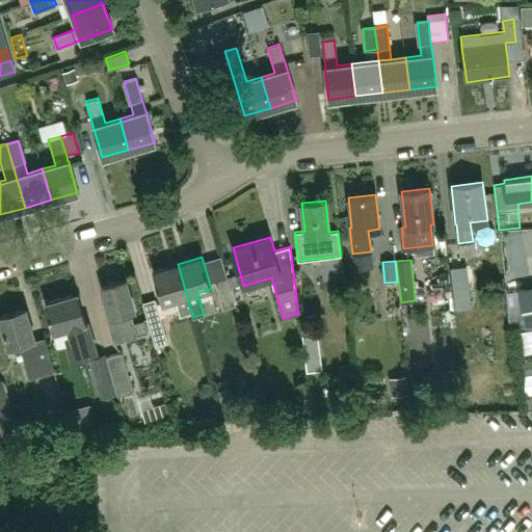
[(191,313),(178,264),(153,271),(162,303),(177,298),(182,316),(191,313)]
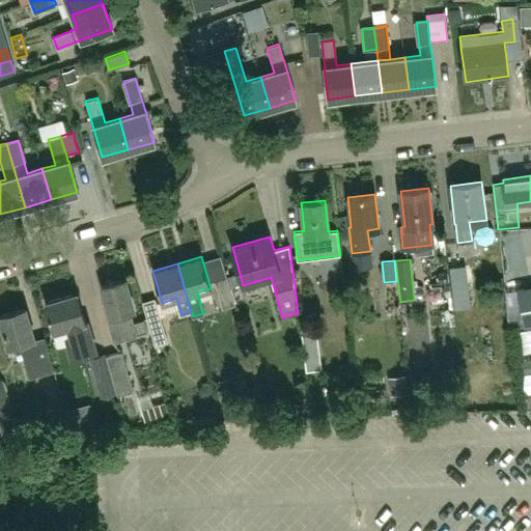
[(223,309),(234,305),(226,277),(214,281),(223,309)]
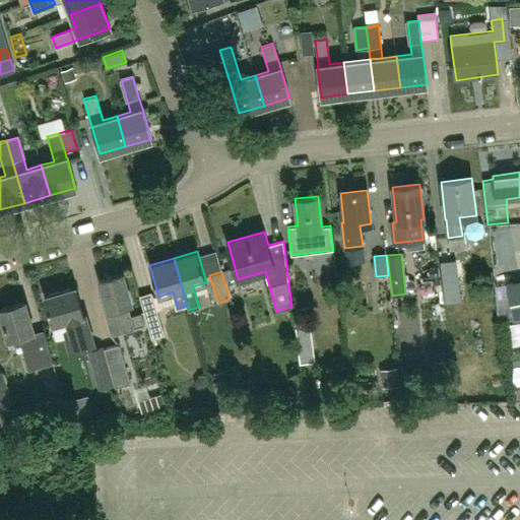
[(134,329),(134,327),(144,325),(140,313),(130,316),(127,306),(131,304),(122,273),(100,279),(107,304),(103,305),(109,328),(121,324),(123,332),(134,329)]
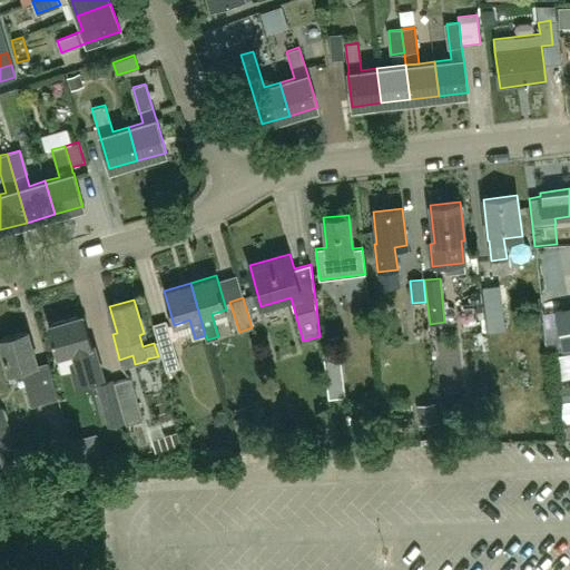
[(569,307),(556,311),(562,350),(569,347),(569,307)]
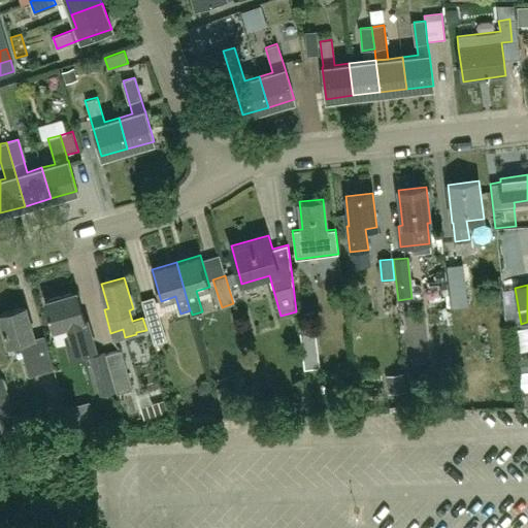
[(72,356),(92,350),(95,349),(87,320),(85,321),(76,291),(44,300),(53,329),(67,326),(72,344),(69,345),(72,356)]
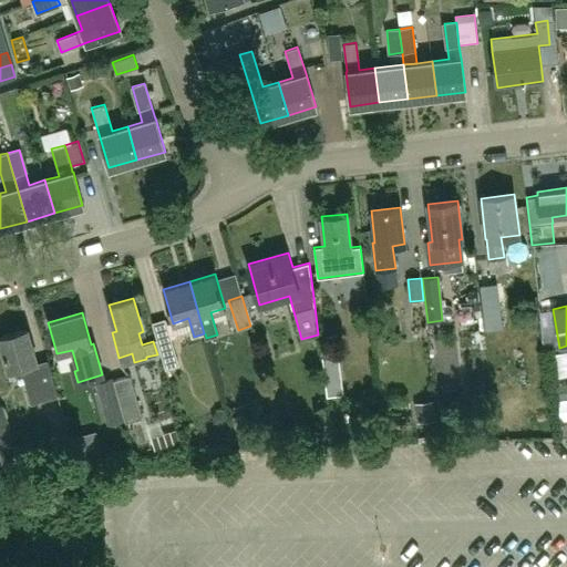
[(165,369),(178,366),(165,319),(152,322),(165,369)]
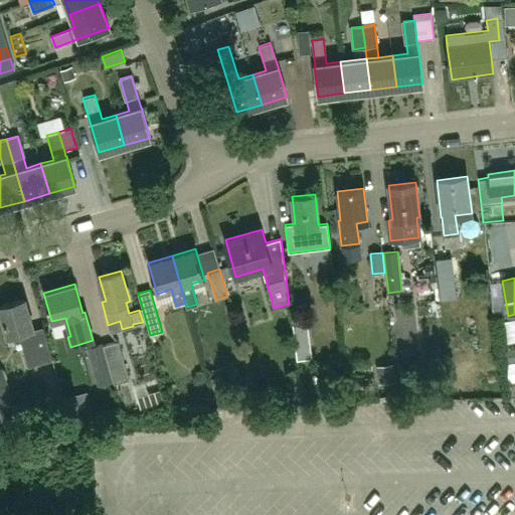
[(28,366),(52,359),(42,327),(33,330),(24,299),(0,305),(0,309),(8,337),(19,333),(28,366)]
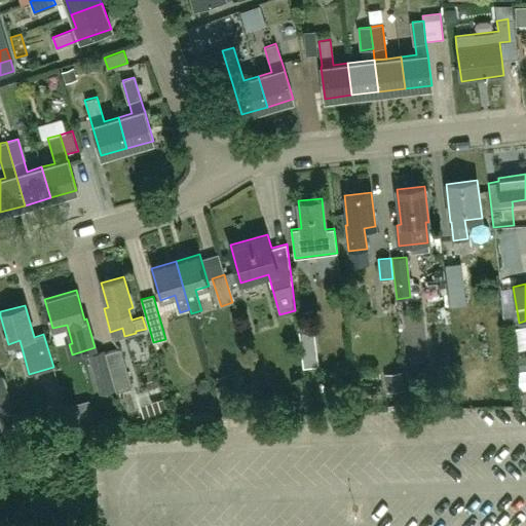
[(312,338),(300,339),(304,368),(316,367),(312,338)]
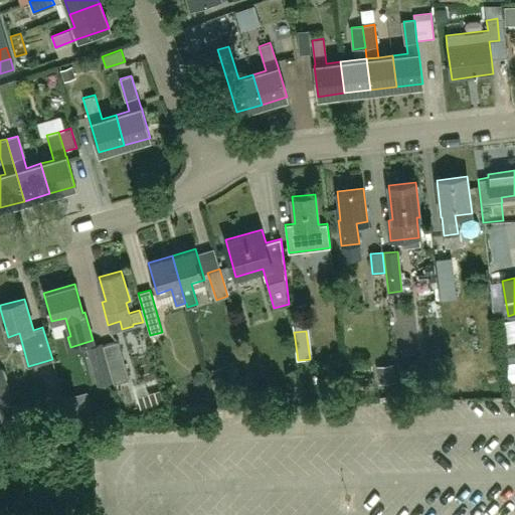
[(118,341),(104,345),(115,383),(129,379),(118,341)]
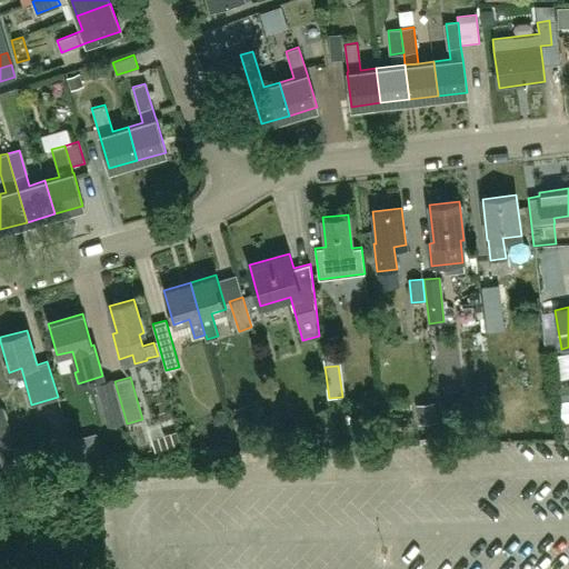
[(123,421),(112,379),(97,383),(108,426),(123,421)]
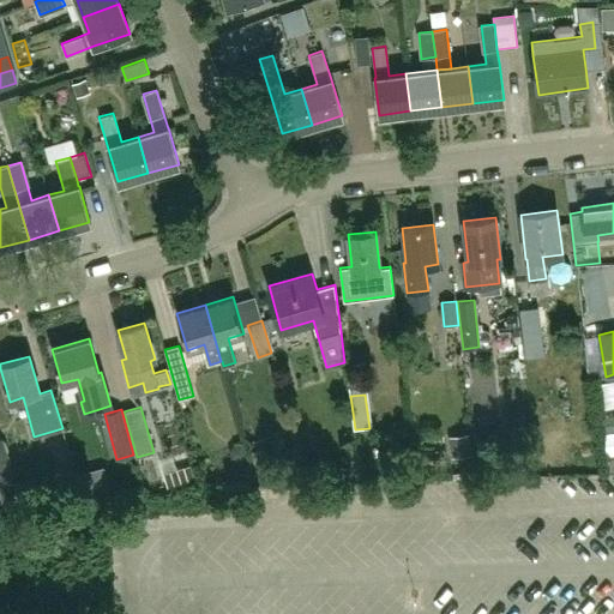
[(10,510),(23,506),(2,438),(0,438),(0,495),(4,506),(8,505),(10,510)]
